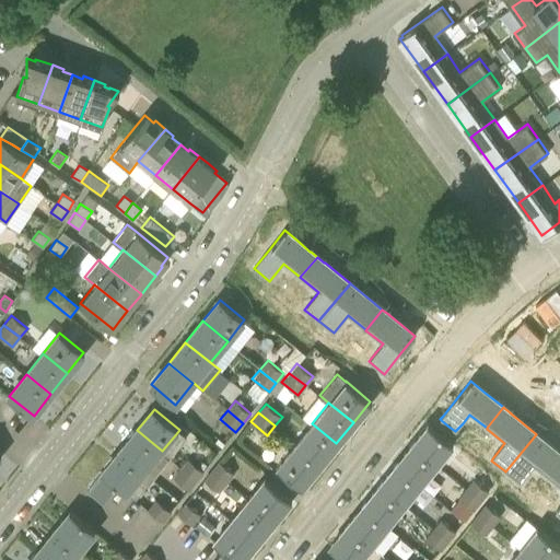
[(312,423),(294,444),(318,465),(336,443),(312,423)]
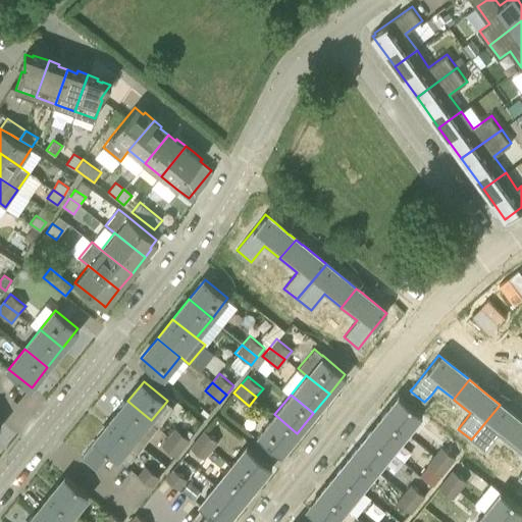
[(399,395),(383,414),(407,433),(422,414),(399,395)]
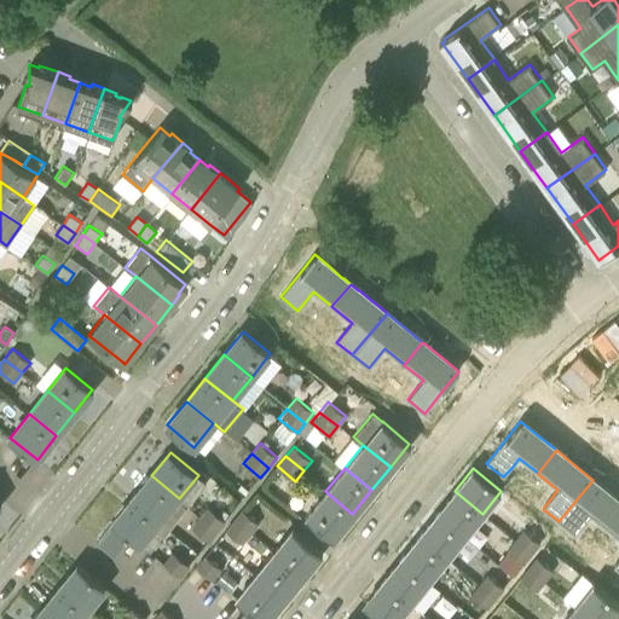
[(151,475),(132,498),(171,528),(189,507),(179,498),(151,475)]
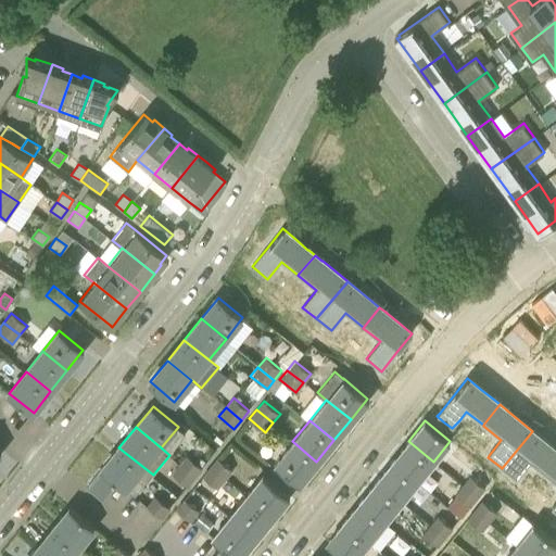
[(547,478),(555,467),(555,450),(545,441),(533,431),(532,431),(502,468),(516,480),(523,471),(530,463),(547,477),(547,478)]
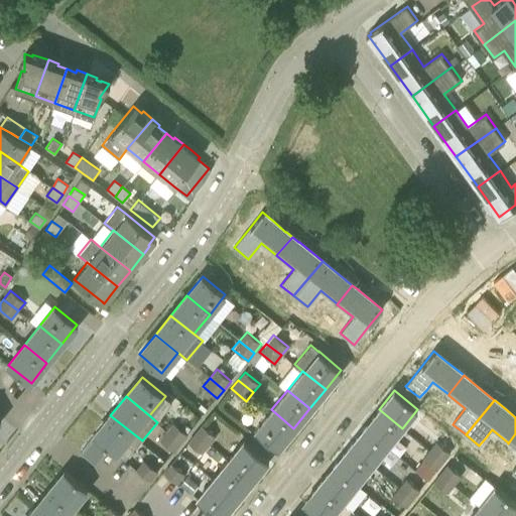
[(271,409),(255,429),(278,447),(293,428),(271,409)]
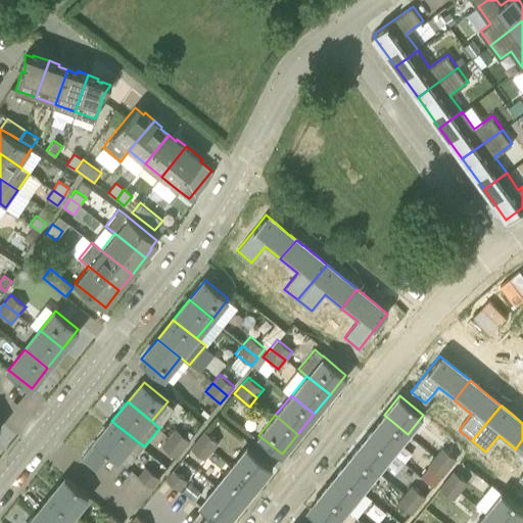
[(384,415),(369,433),(392,453),(408,434),(384,415)]
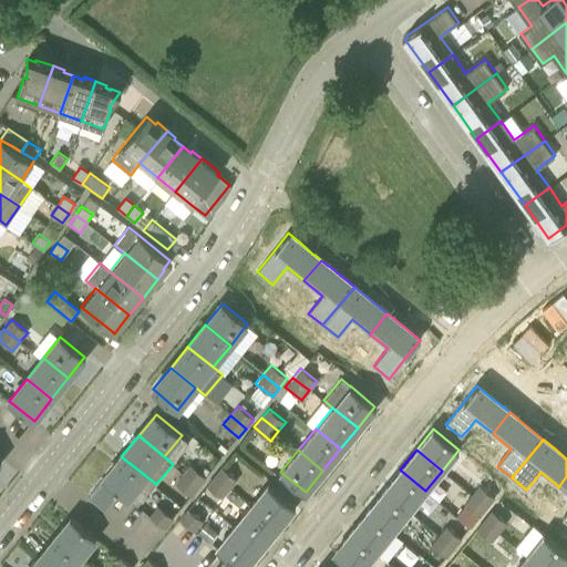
[(104,477),(90,496),(106,509),(121,492),(129,497),(138,505),(156,484),(121,456),(104,477)]
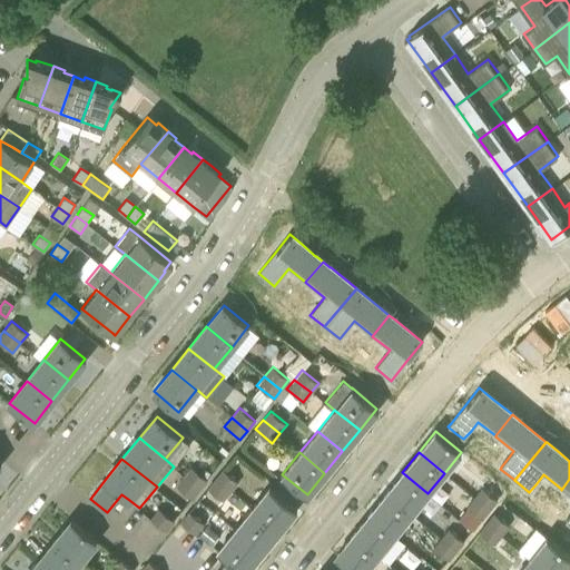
[(192,467),(184,475),(199,489),(207,480),(192,467)]
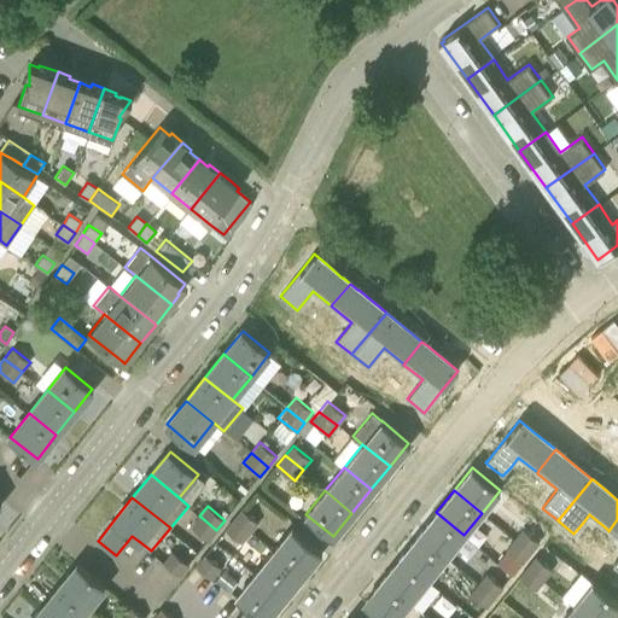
[(242,508),(232,519),(250,532),(258,523),(242,508)]
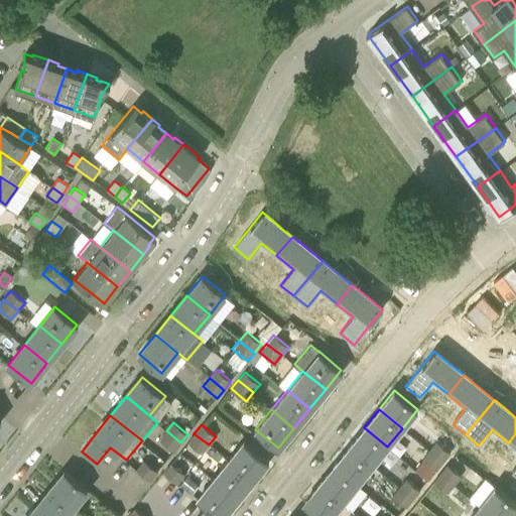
[(364,427),(349,446),(372,466),(387,446),(364,427)]
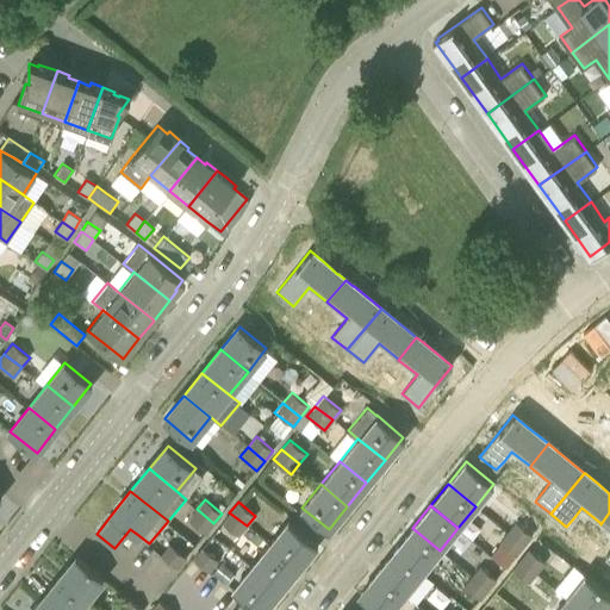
[(197,509),(188,520),(205,534),(213,523),(197,509)]
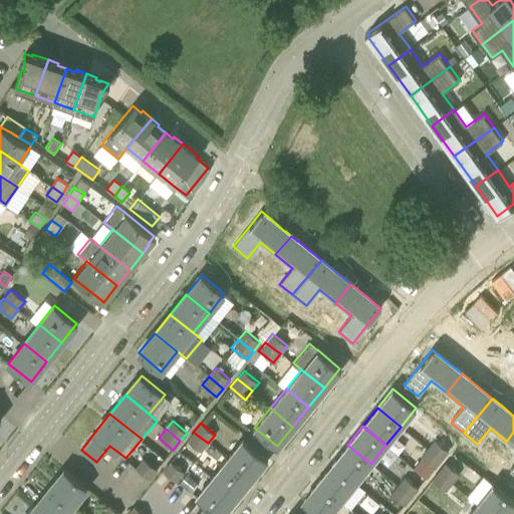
[(193,432),(186,440),(201,452),(208,443),(193,432)]
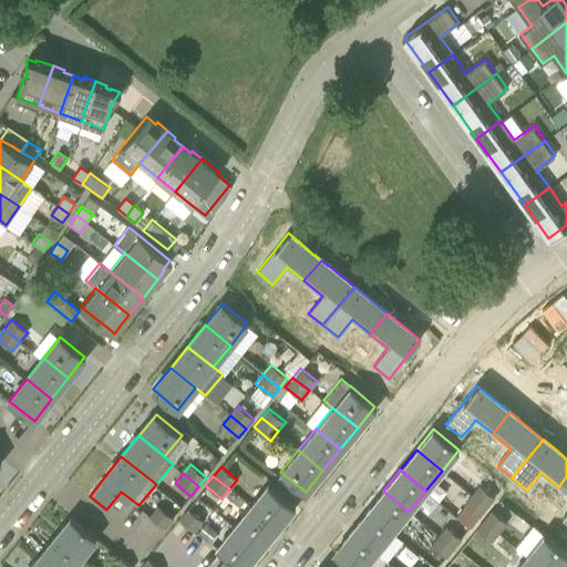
[(267,484),(250,505),(277,527),(294,506),(267,484)]
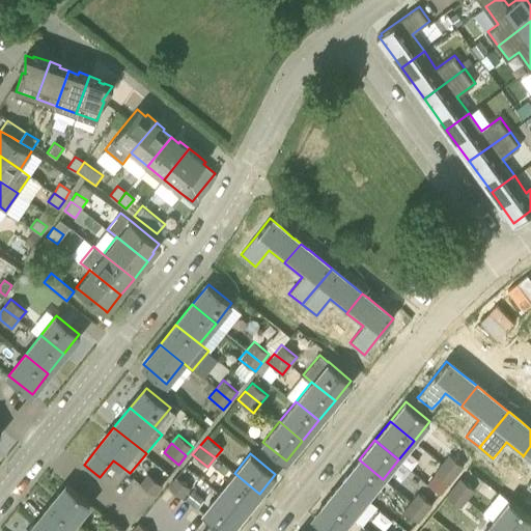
[(448,453),(441,463),(456,475),(464,466),(448,453)]
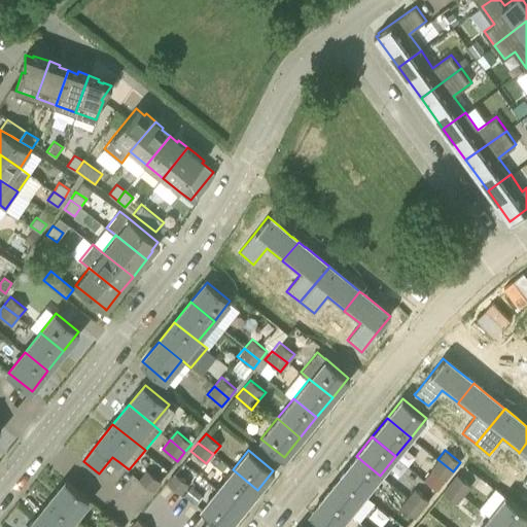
[(356,456),(341,476),(364,494),(380,476),(356,456)]
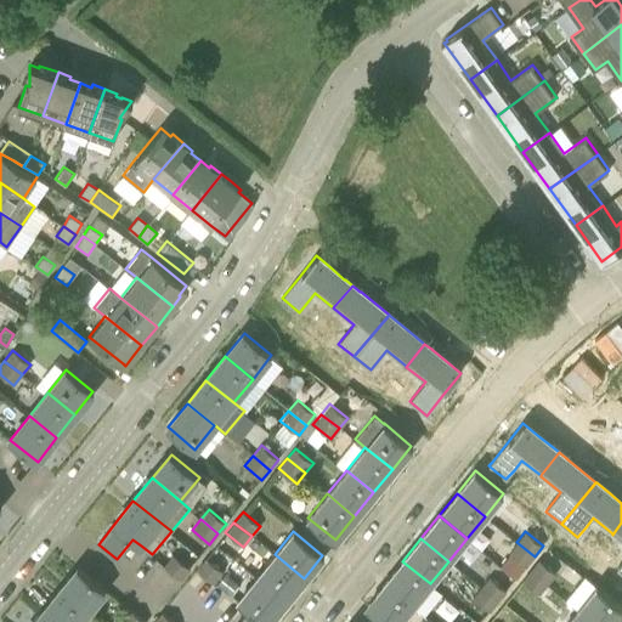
[(516,542),(508,553),(526,567),(535,557),(516,542)]
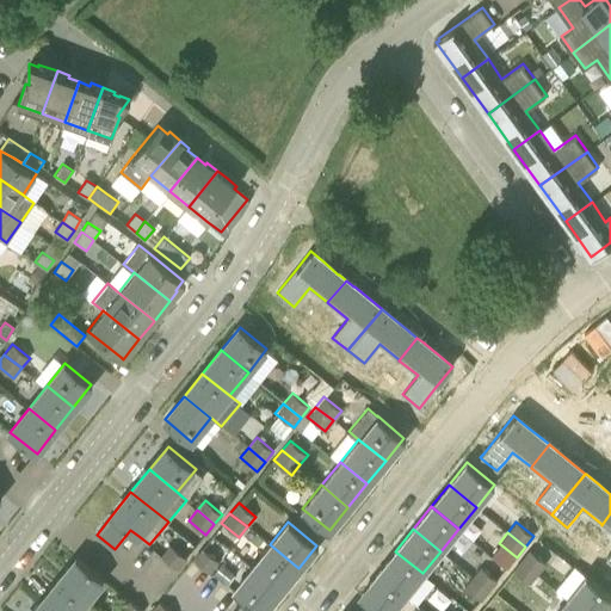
[(270,544),(252,567),(281,590),(298,568),(270,544)]
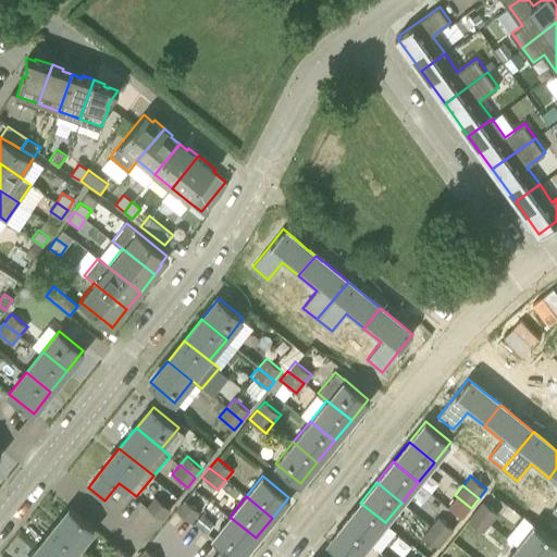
[(148,507),(162,519),(170,508),(156,497),(148,507)]
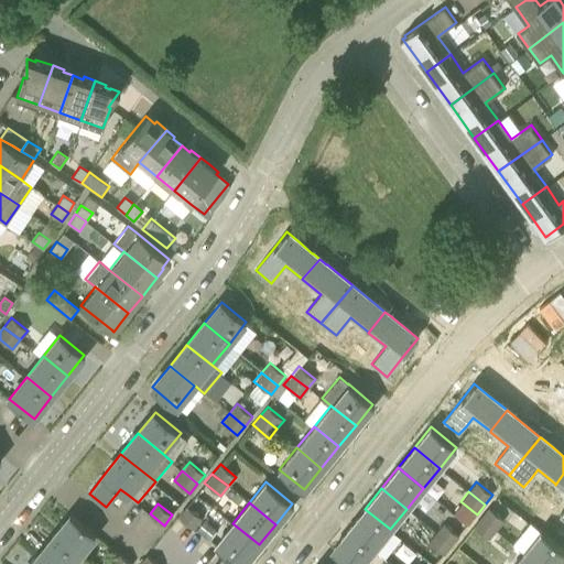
[(186,505),(179,514),(194,528),(202,518),(186,505)]
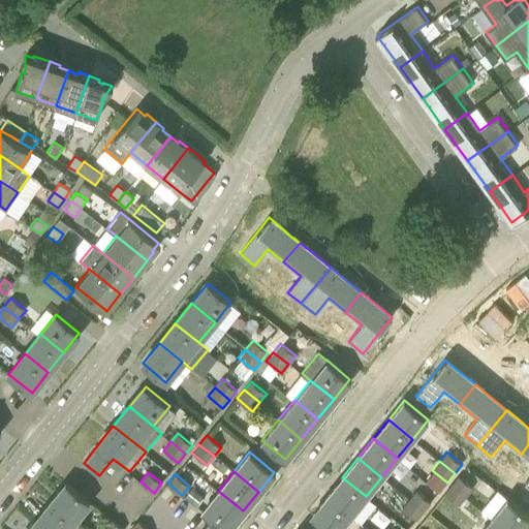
[(458,475),(450,485),(466,497),(473,488),(458,475)]
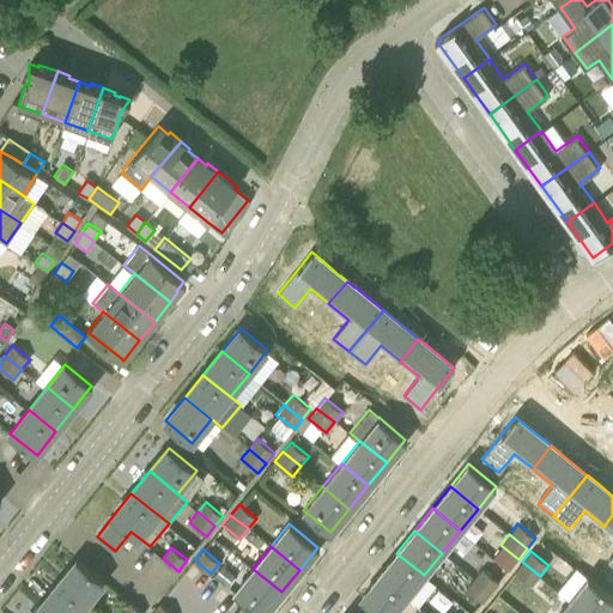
[(396,553),(378,575),(406,598),(424,575),(396,553)]
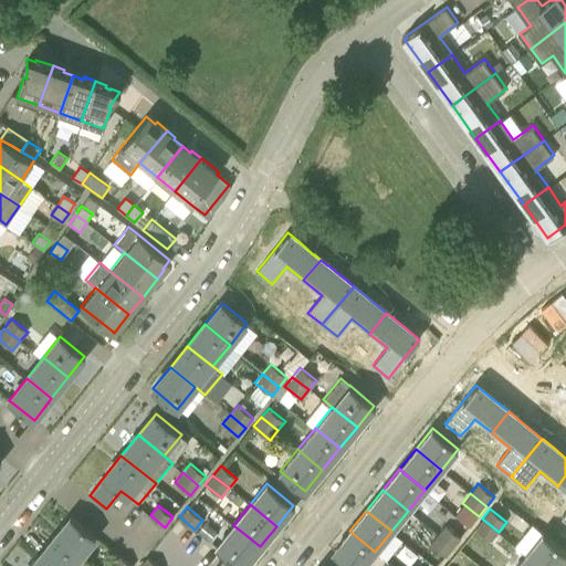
[(70,519),(52,540),(77,561),(80,557),(96,536),(71,516),(70,519)]
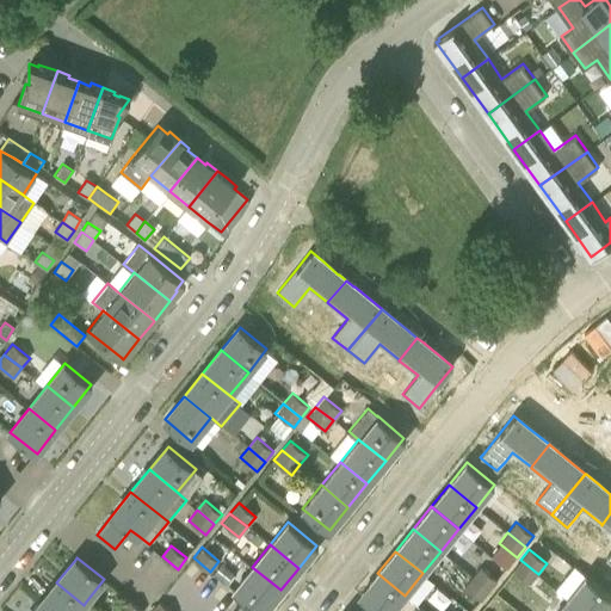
[(520,560),(512,571),(530,584),(538,574),(520,560)]
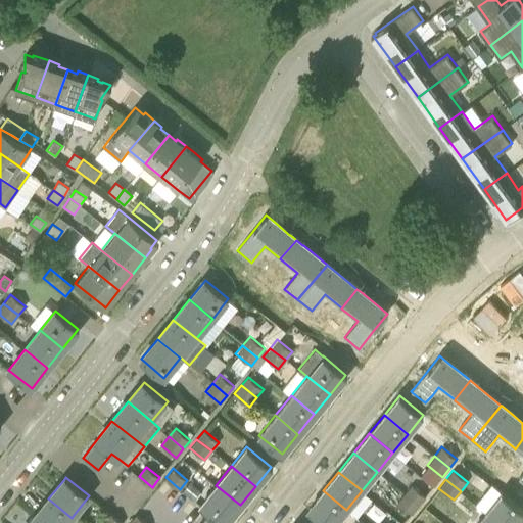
[(411,484),(405,493),(419,506),(426,496),(411,484)]
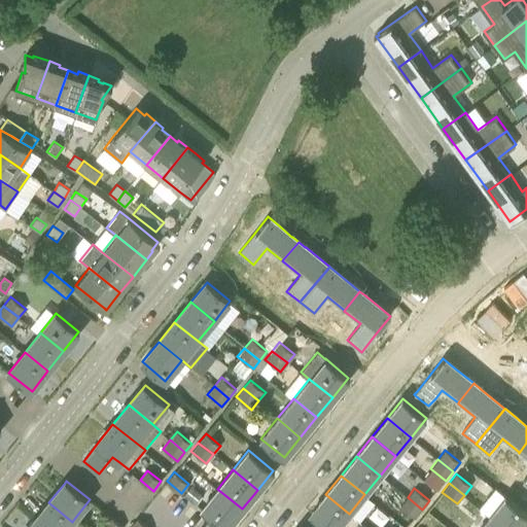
[(495,489),(479,508),(489,517),(501,526),(518,526),(526,516),(526,514),(505,496),(496,488),(495,489)]
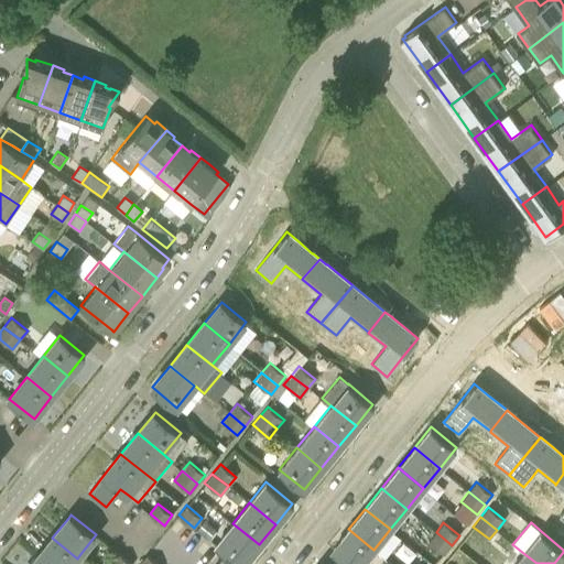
[(232,523),(215,544),(226,552),(216,563),(242,563),(259,544),(232,523)]
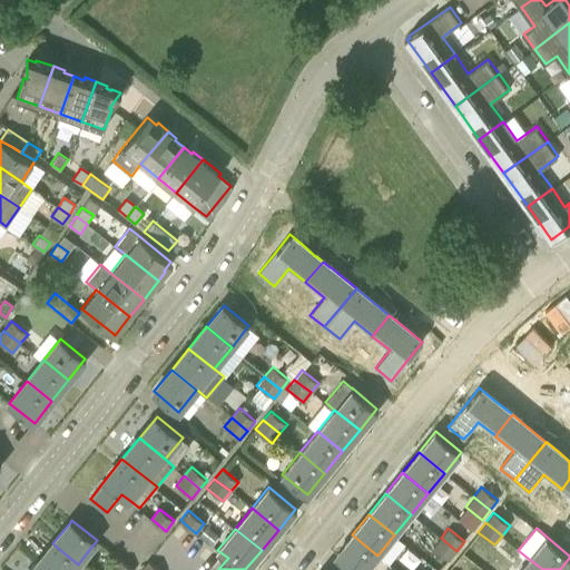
[(352,534),(335,556),(353,569),(365,569),(377,556),(352,534)]
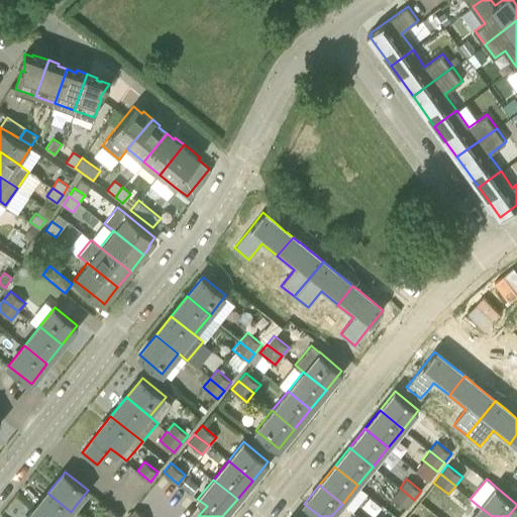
[(400,488),(393,497),(407,508),(414,500),(400,488)]
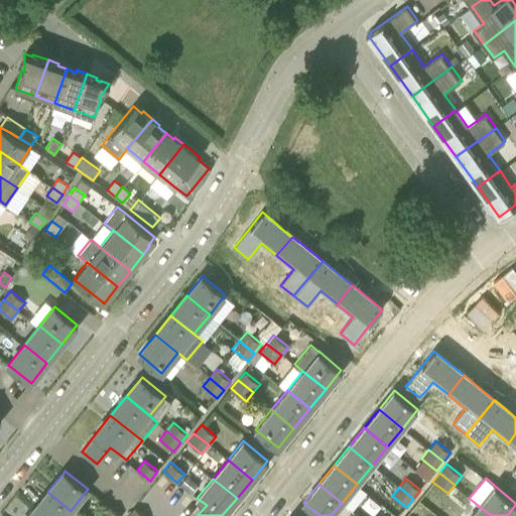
[(47,492),(32,511),(37,515),(80,515),(81,514),(73,508),(71,511),(47,492)]
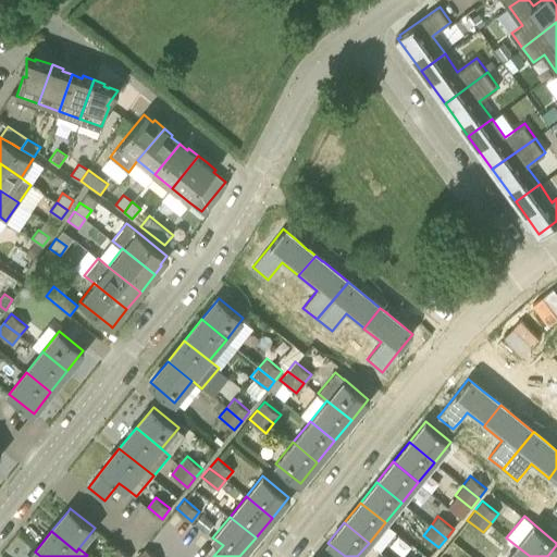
[(506,537),(490,556),(530,556),(517,546),(506,537)]
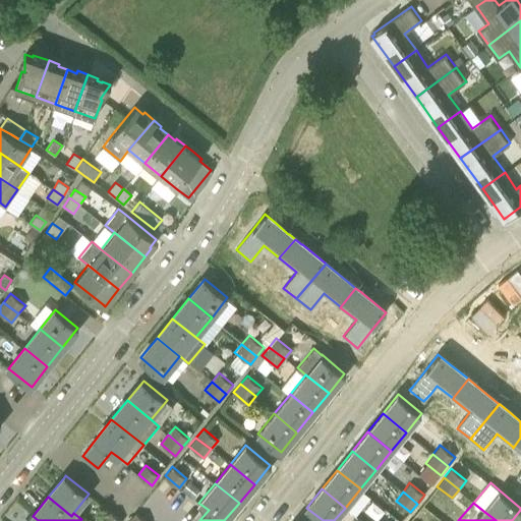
[(109,510),(101,520),(103,520),(121,520),(122,520),(109,510)]
